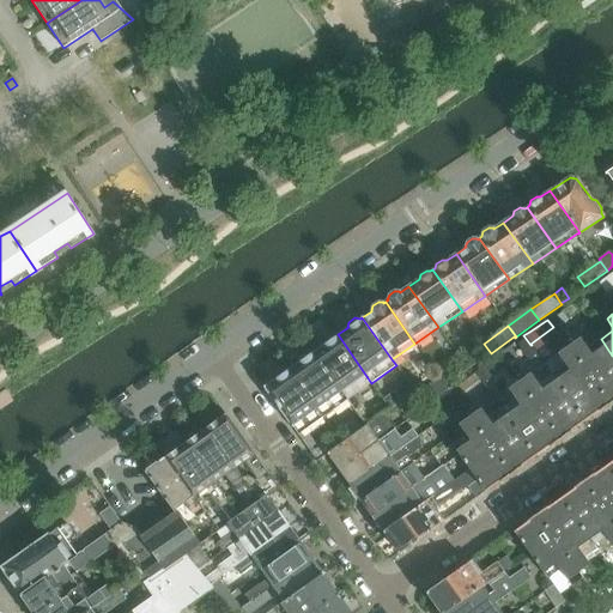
[(325,339),(323,344),(323,345),(314,352),(347,400),(371,383),(338,334),(335,337),(335,335),(331,334),(325,339)]
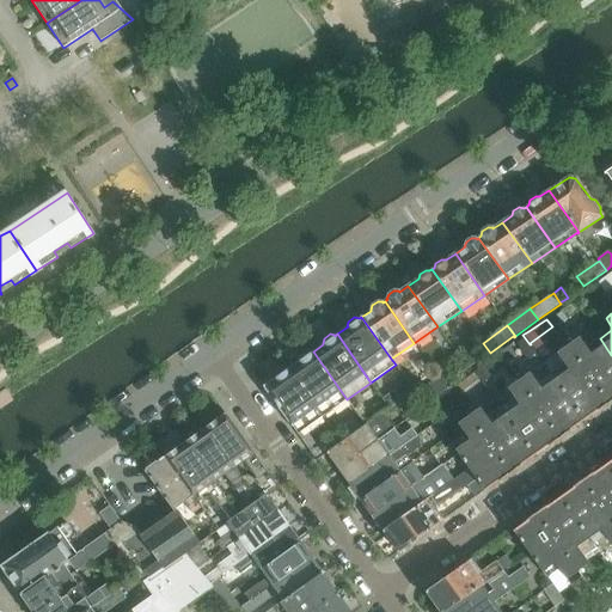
[(611,355),(600,338),(586,348),(579,337),(568,346),(609,404),(611,401),(611,355)]
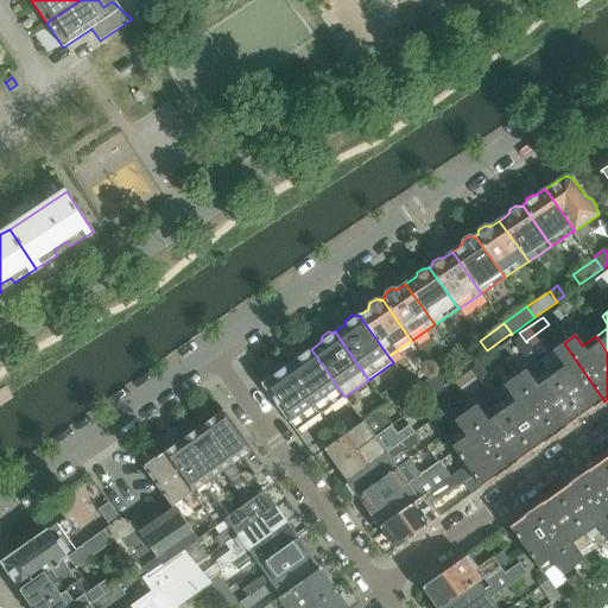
[(552,350),(559,360),(545,369),(580,418),(594,407),(594,409),(605,401),(564,343),(552,350)]
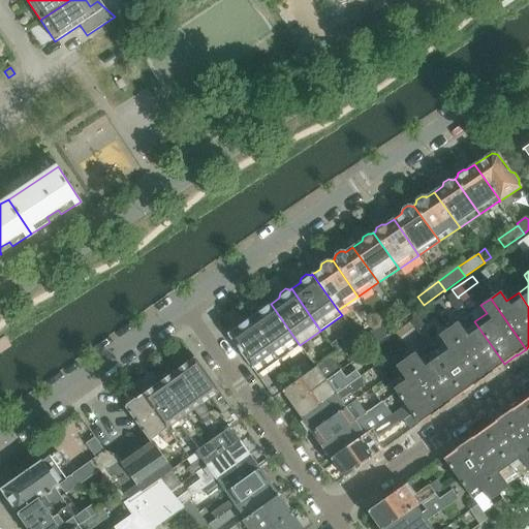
[(255,309),(258,313),(249,318),(278,361),(294,382),(300,378),(284,356),(300,345),(271,304),(270,305),(267,301),(255,309)]
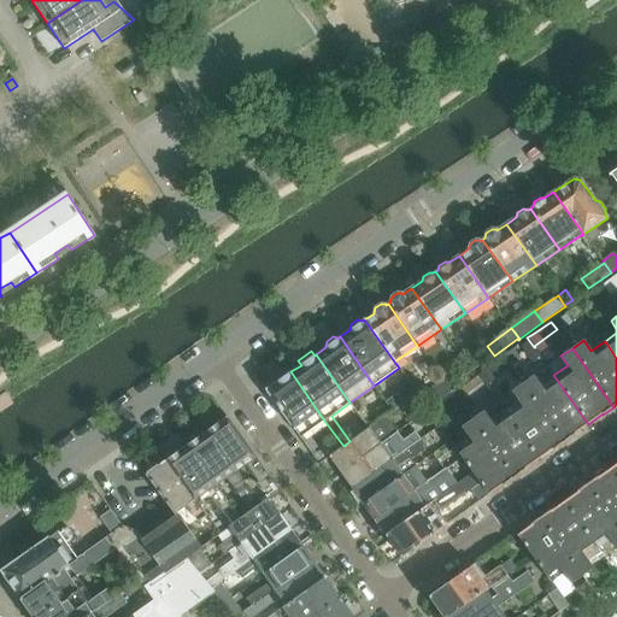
[(476,353),(464,362),(472,371),(483,364),(476,353)]
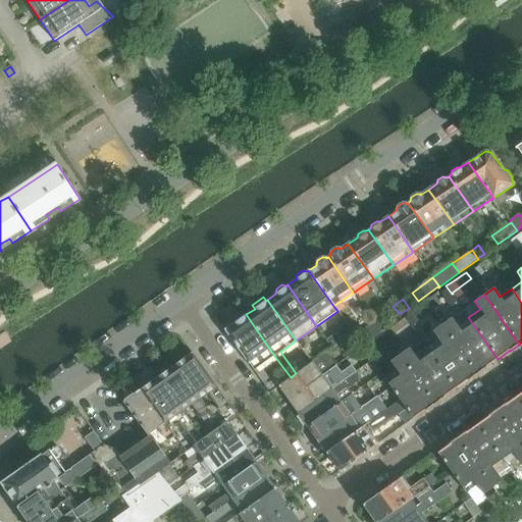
[(389,301),(384,304),(394,318),(400,314),(393,306),(389,301)]
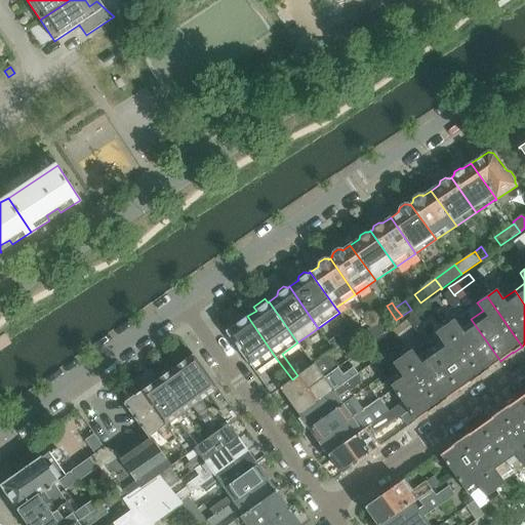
[(428,304),(407,318),(412,325),(432,311),(428,304)]
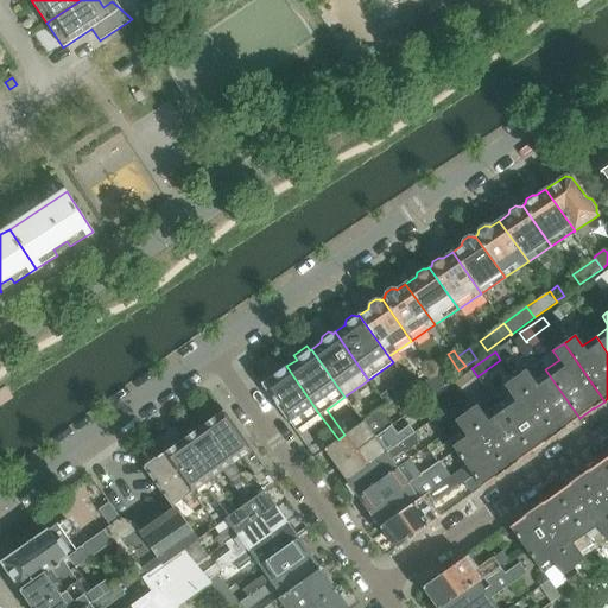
[(273,377),(263,384),(296,431),(320,415),(286,366),(285,367),(284,367),(279,366),(273,371),(272,375),(273,377)]
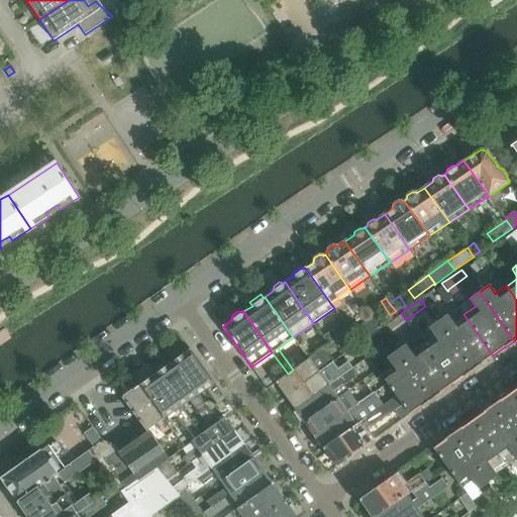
[(386,335),(405,321),(400,313),(380,328),(385,335),(386,335)]
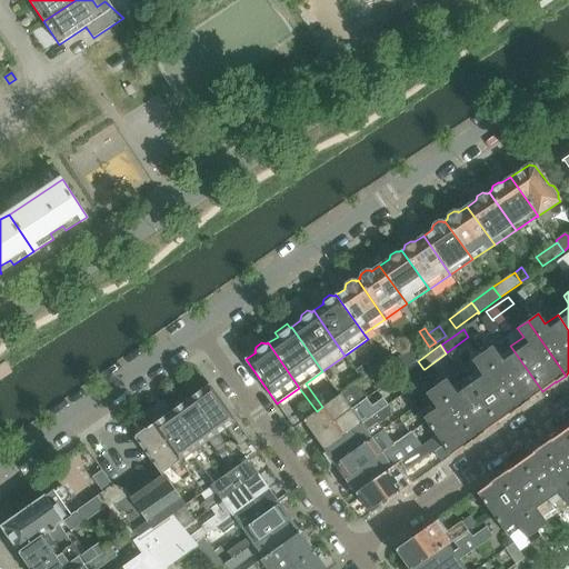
[(510,346),(498,355),(492,347),(481,353),(520,408),(530,401),(529,400),(542,391),(510,346)]
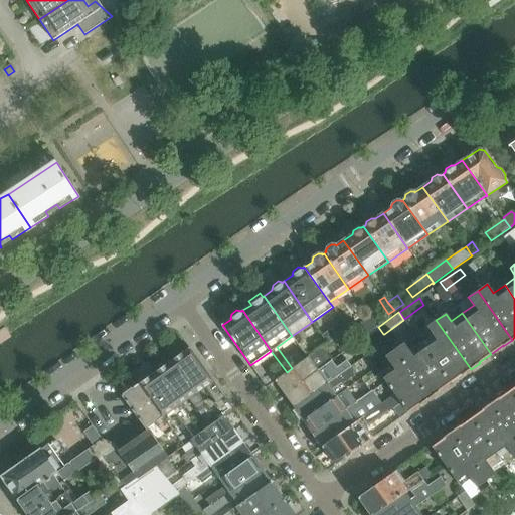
[(369,333),(376,327),(369,317),(350,331),(357,341),(369,333)]
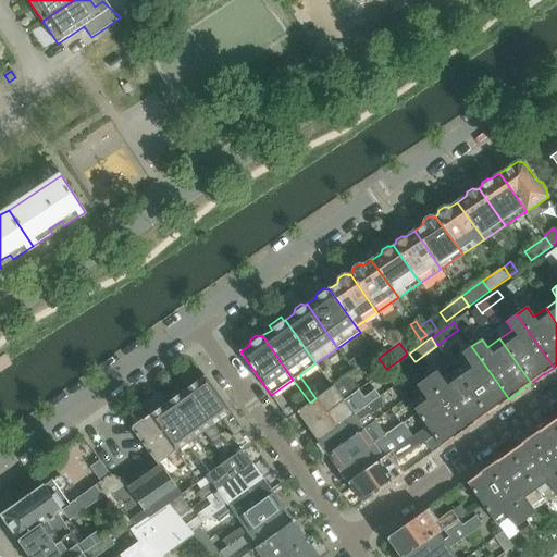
[(469,363),(456,372),(486,415),(499,406),(509,399),(471,346),(461,354),(469,363)]
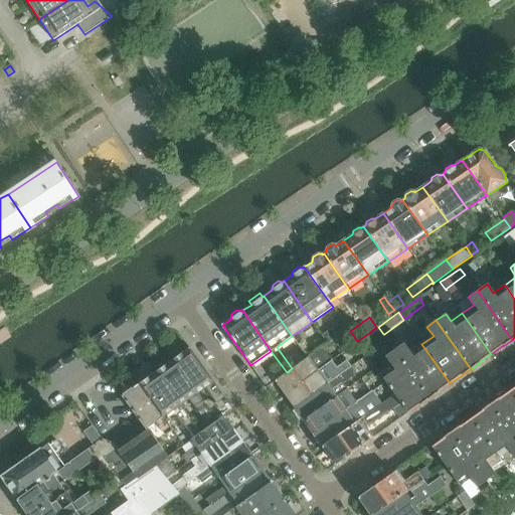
[(376,327),(369,333),(380,347),(389,341),(384,334),(383,334),(378,327),(376,327)]
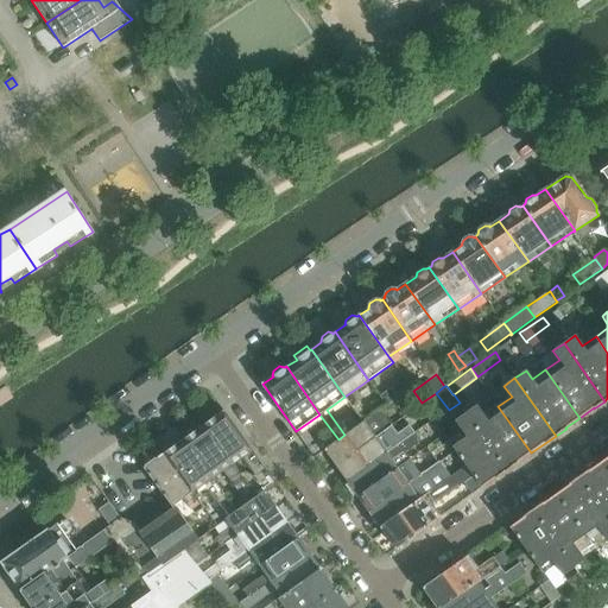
[(398,399),(390,388),(379,397),(387,406),(398,399)]
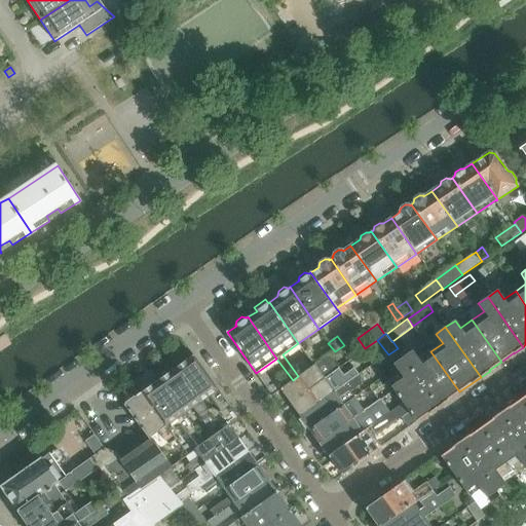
[(447,400),(459,391),(430,351),(419,360),(412,350),(403,358),(439,407),(448,401),(447,400)]
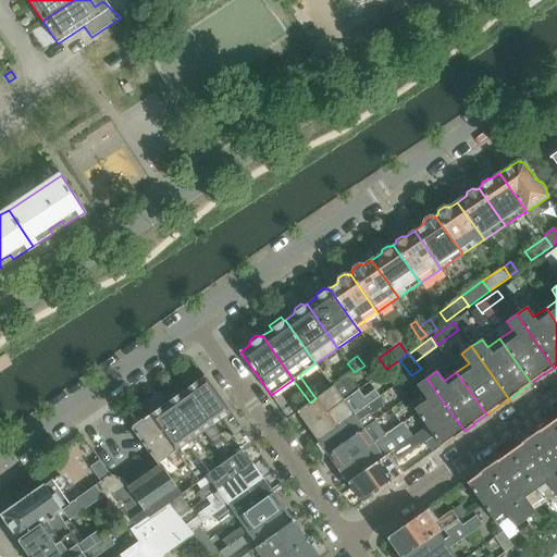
[(310,403),(297,411),(308,426),(359,391),(348,375),(316,398),(310,403)]
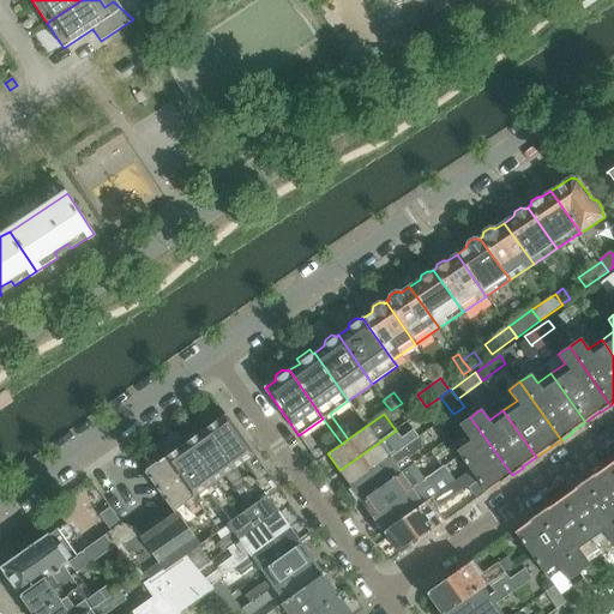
[(206,428),(205,429),(235,469),(245,462),(257,477),(265,471),(226,415),(217,421),(216,421),(212,420),(206,423),(206,428)]
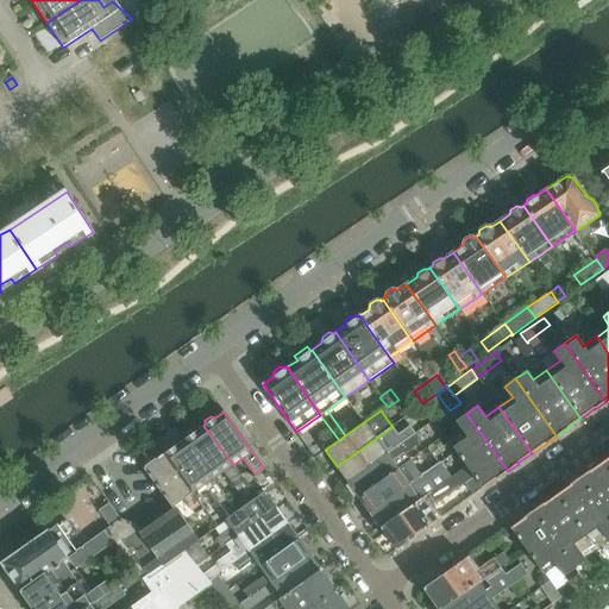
[(456,421),(463,432),(449,441),(466,466),(473,477),(482,489),(497,478),(497,479),(508,471),(466,414),(456,421)]
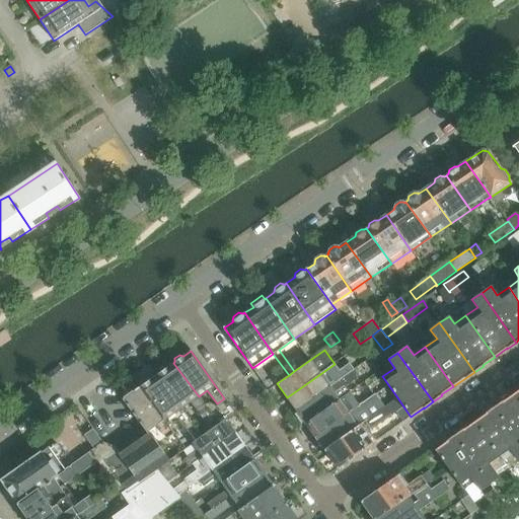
[(155,371),(157,374),(181,409),(191,402),(201,416),(202,415),(212,429),(213,430),(219,426),(205,406),(199,396),(173,363),(166,368),(164,365),(155,371)]
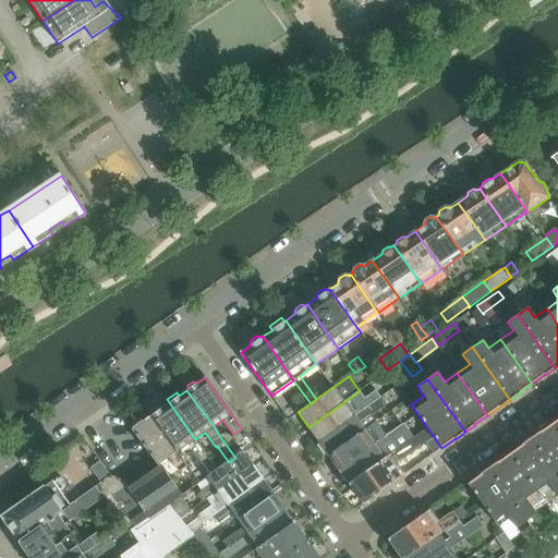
[(360,391),(308,427),(319,441),(380,397),(375,390),(364,398),(360,391)]
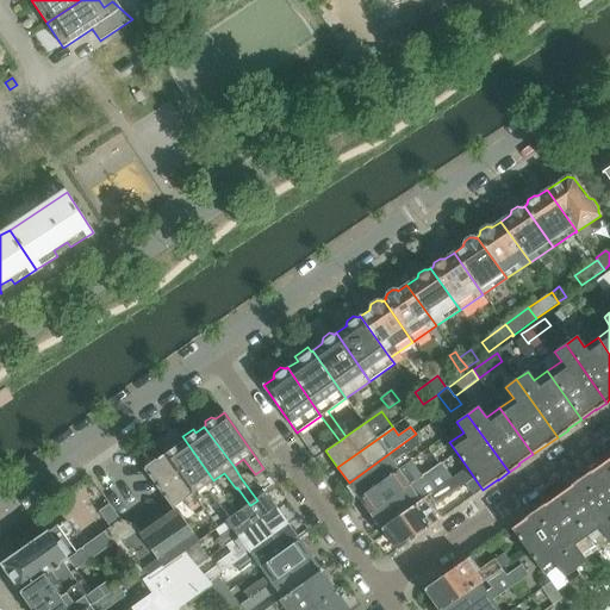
[(305,430),(299,435),(307,447),(313,442),(305,430)]
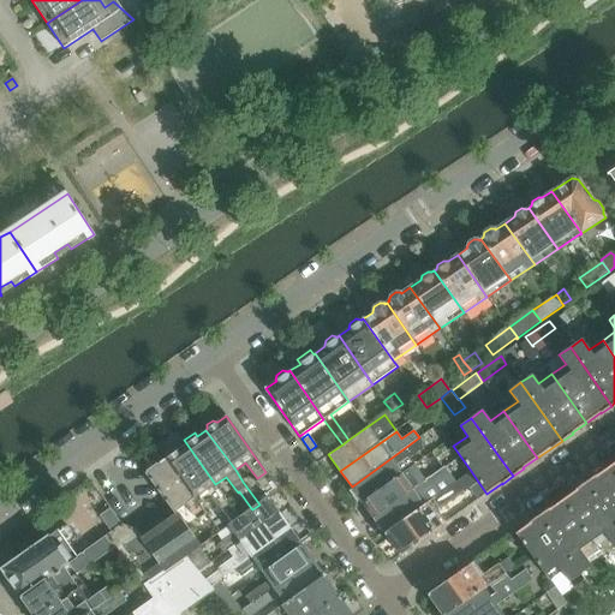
[(425,447),(419,437),(352,487),(363,502),(415,466),(410,458),(425,447)]
